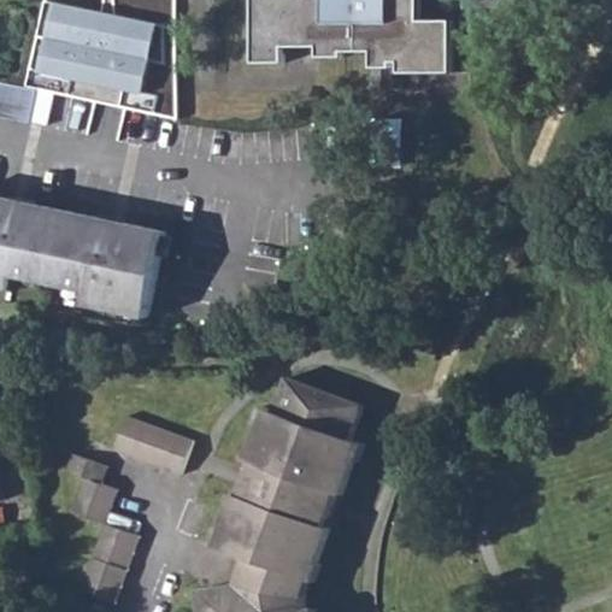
[(246,0),(247,64),(278,64),(278,48),(312,48),(312,58),(339,57),(337,52),(364,52),(364,69),(384,69),(384,63),(392,63),(392,74),(445,74),(445,22),(412,22),(415,0),(246,0)]
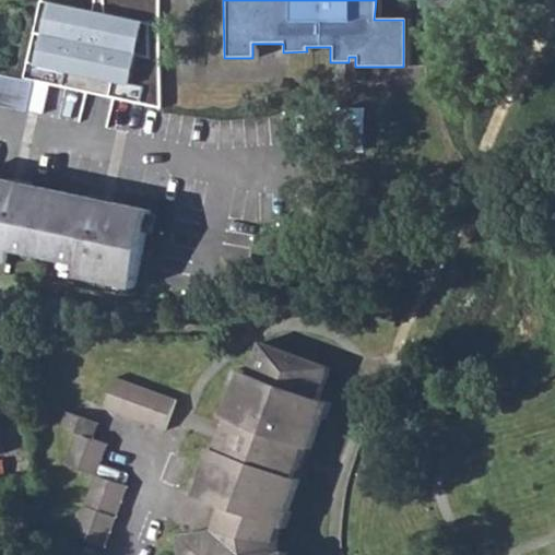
[(155,21),(44,2),(38,35),(150,52),(155,21)]
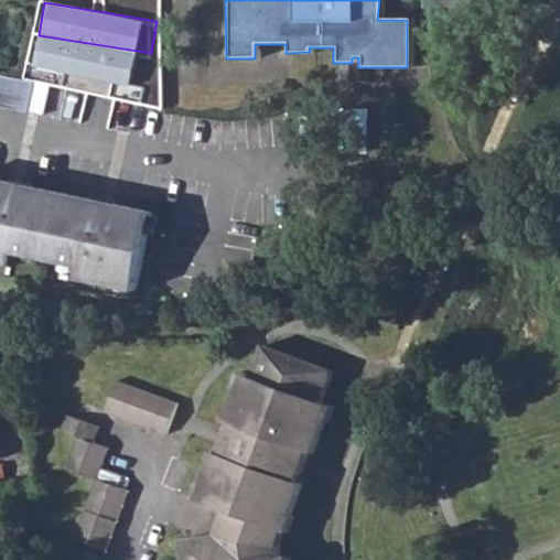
[(150,54),(38,35),(33,68),(144,86),(150,54)]
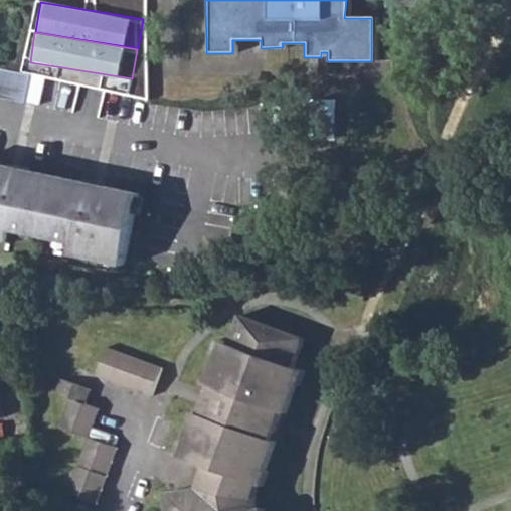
[(27,74),(0,68),(0,97),(22,102),(27,74)]
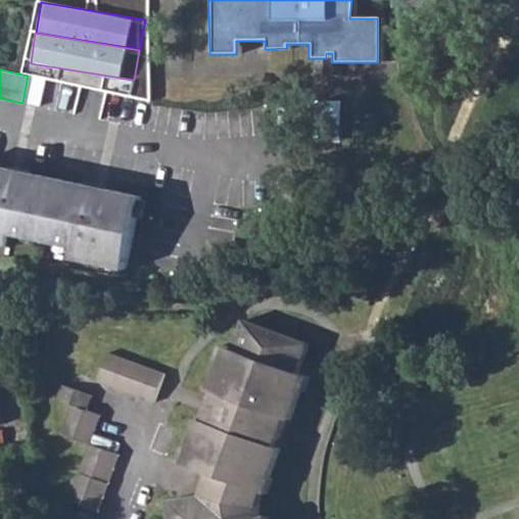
[(8,170),(0,168),(0,244),(8,246),(11,232),(73,245),(69,258),(102,266),(120,269),(124,270),(134,218),(138,201),(139,197),(101,189),(99,195),(90,193),(91,187),(17,172),(16,178),(7,176),(8,170)]
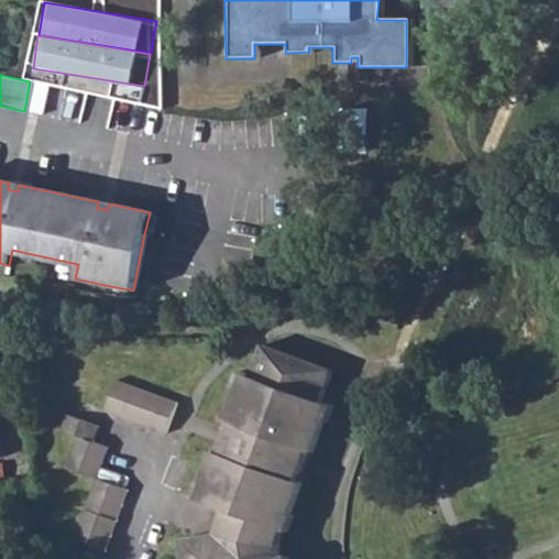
[(19,185),(9,183),(8,189),(18,192),(19,185)]
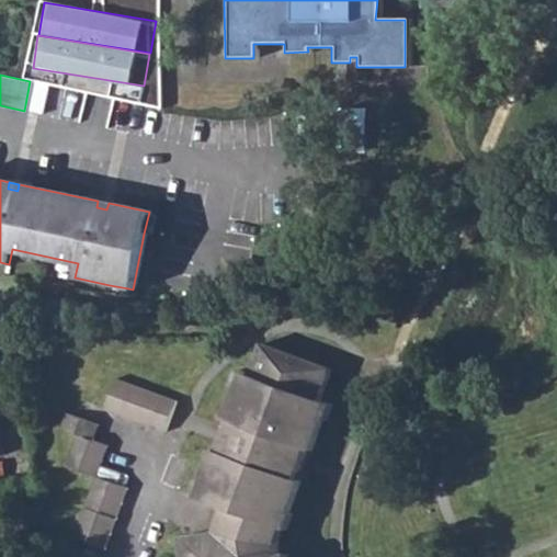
[(109,203),(98,201),(97,207),(106,209),(109,203)]
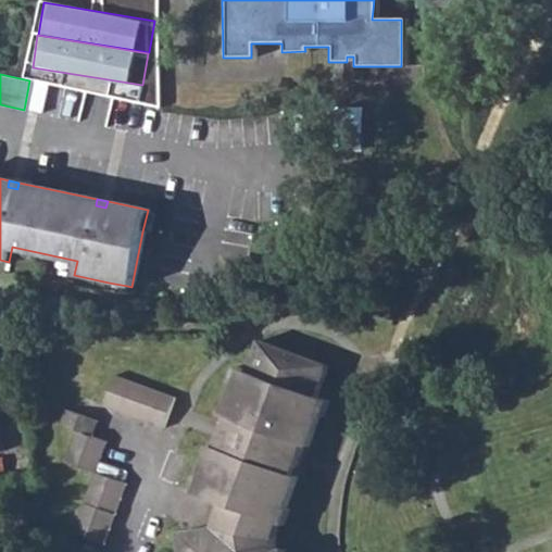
[(154,215),(147,214),(142,231),(150,234),(154,215)]
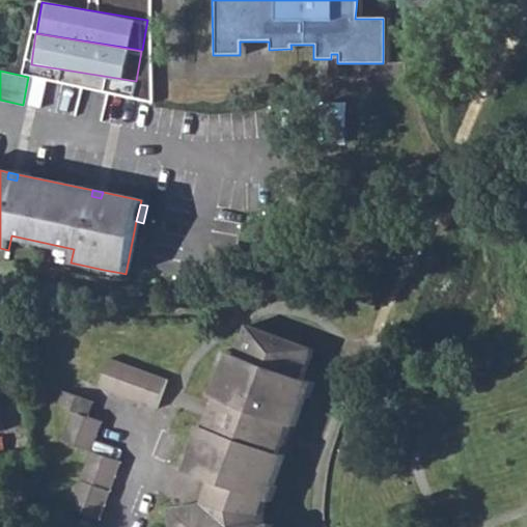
[(121,273),(104,270),(103,277),(119,280),(121,273)]
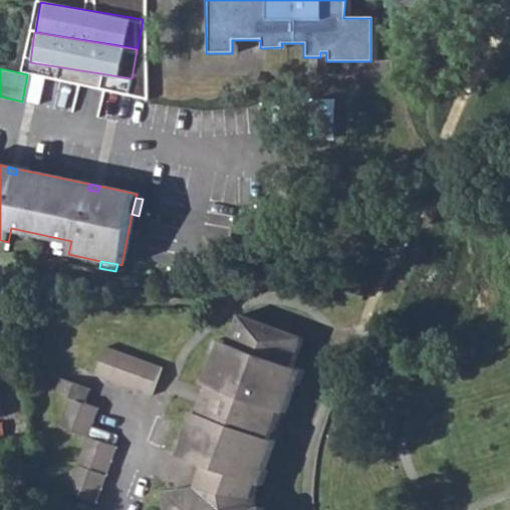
[(198,491),(165,497),(167,509),(245,509),(244,505),(252,484),(261,488),(267,473),(263,471),(274,443),(269,441),(273,430),(279,413),(284,415),(294,387),(297,388),(302,371),(293,368),(302,341),(239,317),(229,345),(217,340),(211,356),(213,357),(203,386),(209,388),(200,416),(194,414),(183,444),(181,443),(176,458),(206,468),(202,478),(198,491)]
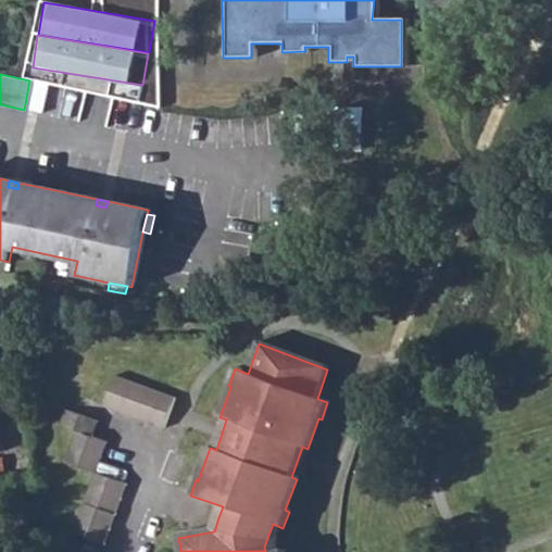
[(115,379),(105,409),(165,430),(175,401),(115,379)]
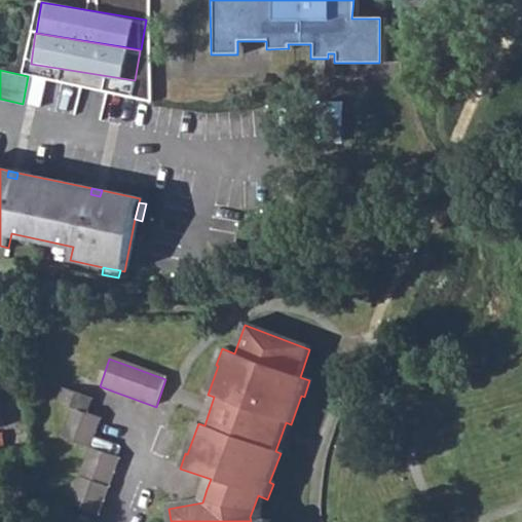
[(64,438),(92,449),(103,421),(88,415),(94,401),(65,389),(60,404),(74,410),(64,438)]
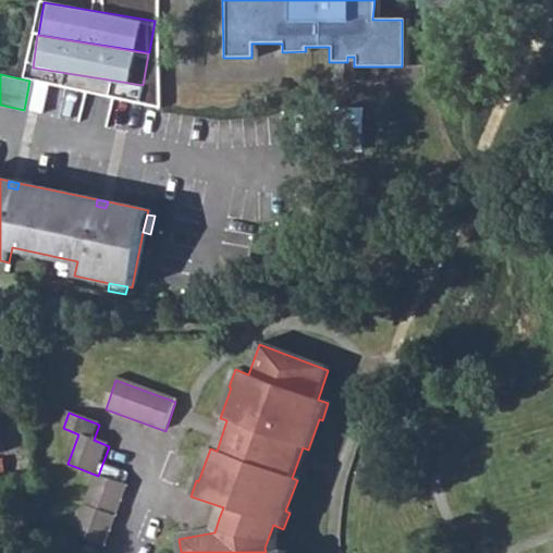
[(127,487),(98,476),(75,538),(105,549),(127,487)]
